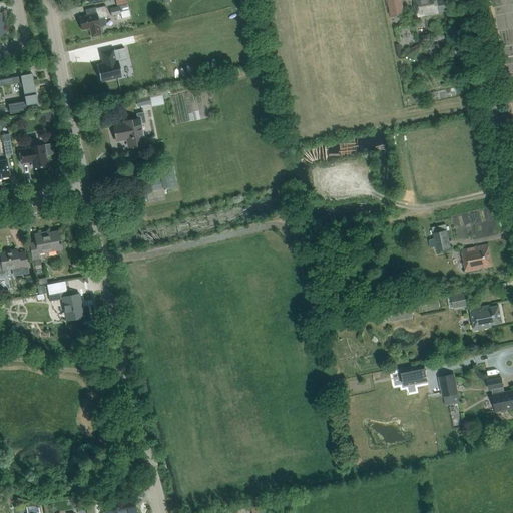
[(401,0),(389,0),(393,15),(404,13),(401,0)]
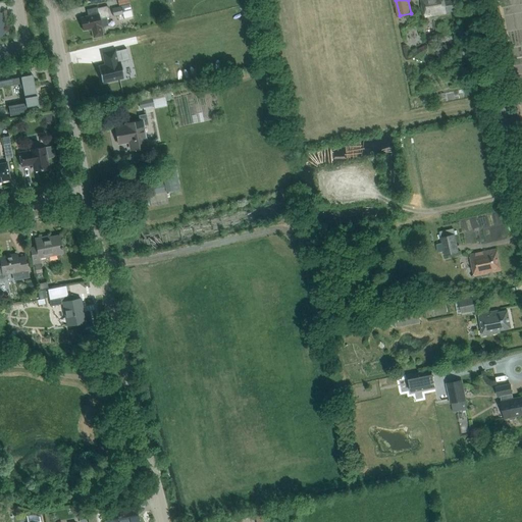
[(444,0),(422,0),(426,17),(453,12),(452,9),(457,8),(455,0),(451,0),(445,1),(444,0)]
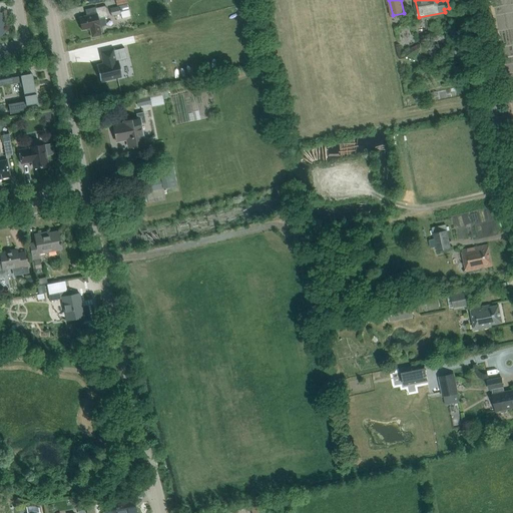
[(127,4),(109,9),(111,16),(120,13),(120,12),(129,10),(127,4)]
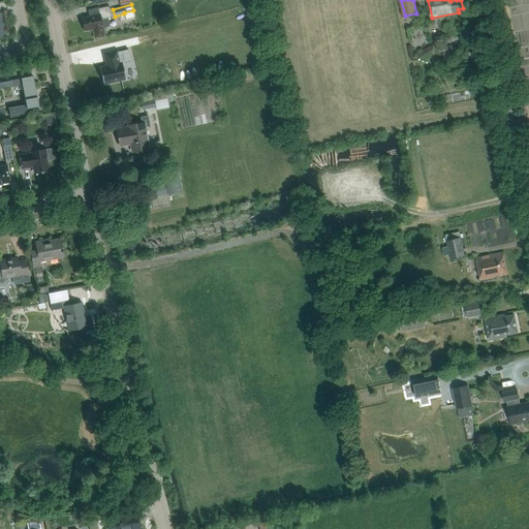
[(99,13),(81,18),(85,31),(92,29),(94,38),(104,36),(103,33),(106,33),(105,27),(110,26),(107,18),(112,18),(109,5),(98,8),(99,13)]
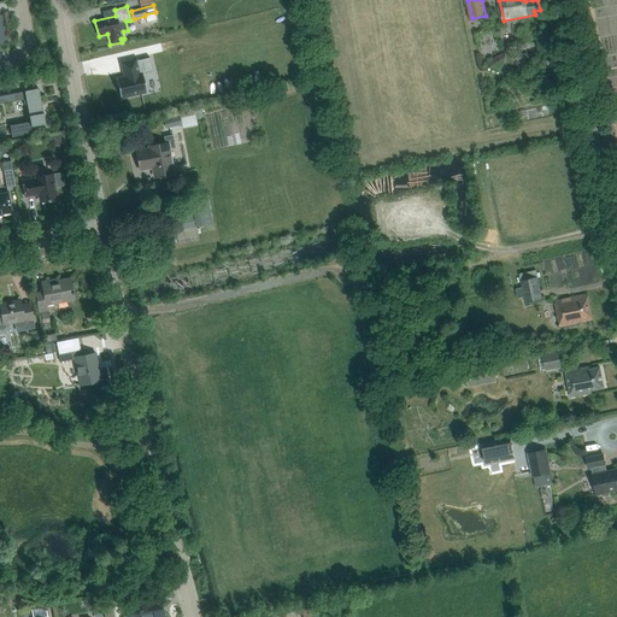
[(121,98),(147,92),(142,74),(153,71),(150,58),(136,60),(136,59),(122,63),(124,77),(116,78),(121,98)]
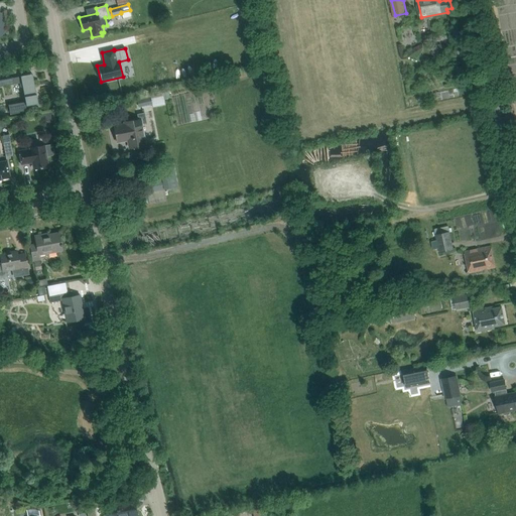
[(24,103),(9,105),(10,114),(26,111),(25,106),(25,105),(26,106),(37,104),(32,74),(20,76),(20,78),(19,77),(12,78),(13,84),(20,82),(20,81),(21,80),(25,103),(24,103)]
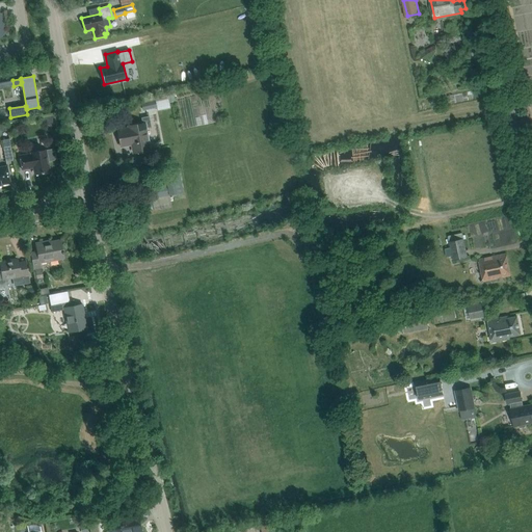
[(155,101),(143,103),(145,109),(156,107),(155,101)]
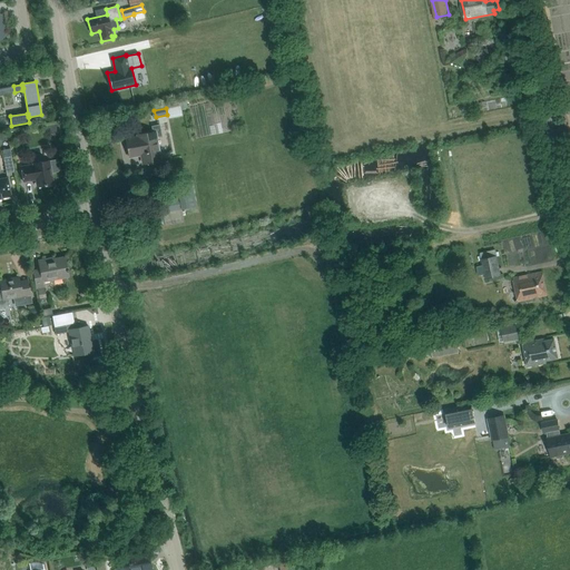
[(151,126),(153,133),(137,136),(137,137),(126,139),(129,155),(136,153),(140,151),(143,164),(160,160),(156,137),(161,136),(159,125),(151,126)]
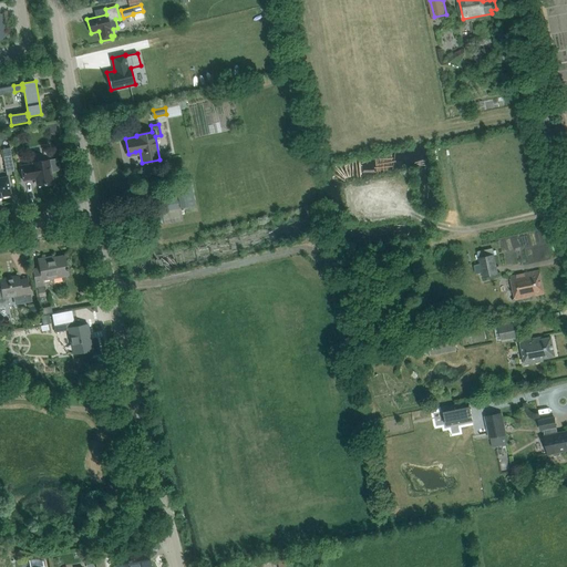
[(20,137),(19,130),(9,131),(10,138),(20,137)]
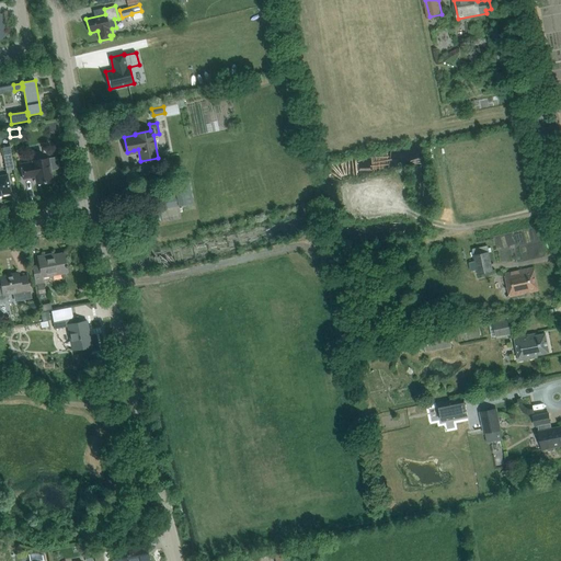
[(4,156),(3,156),(7,171),(14,169),(11,153),(4,156)]
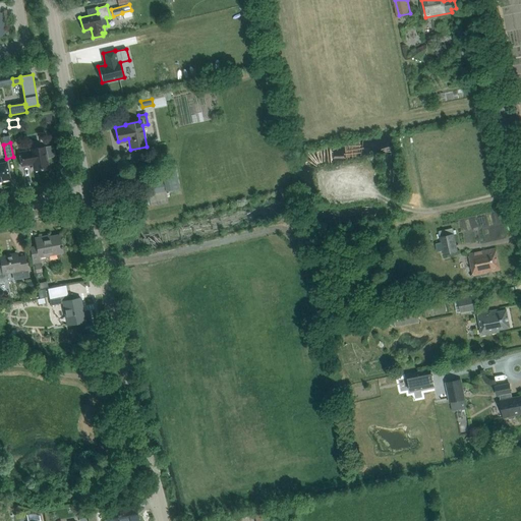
[(30,151),(18,153),(21,166),(29,165),(29,164),(33,163),(34,171),(49,168),(47,158),(53,157),(54,155),(53,148),(51,147),(45,148),(45,147),(30,150),(30,151)]
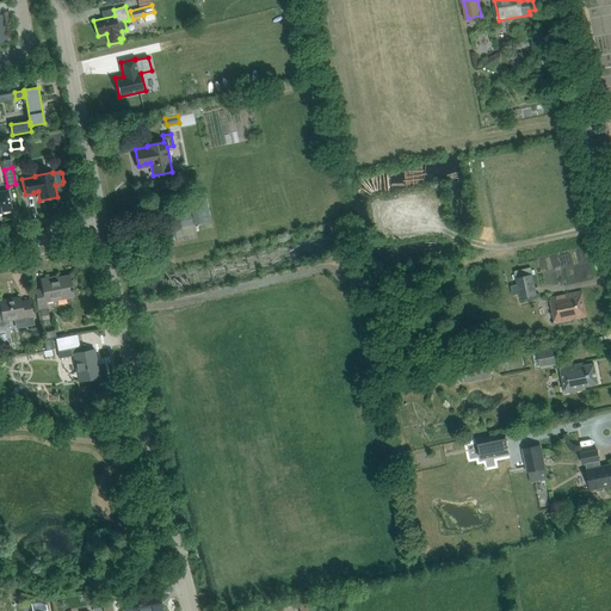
[(0,213),(1,214),(1,213),(12,210),(8,190),(0,191),(0,213)]
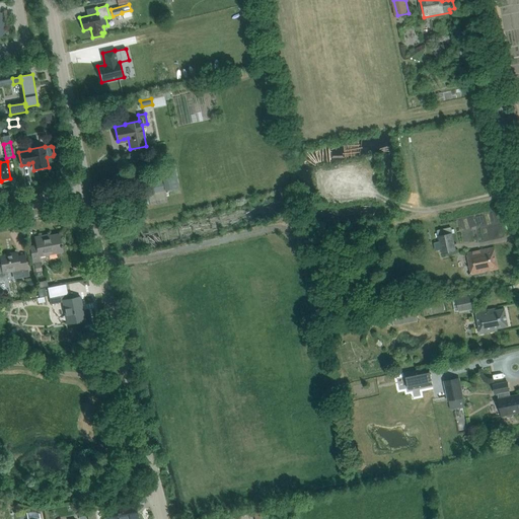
[(146,183),(147,194),(177,189),(174,168),(161,170),(163,180),(146,183)]
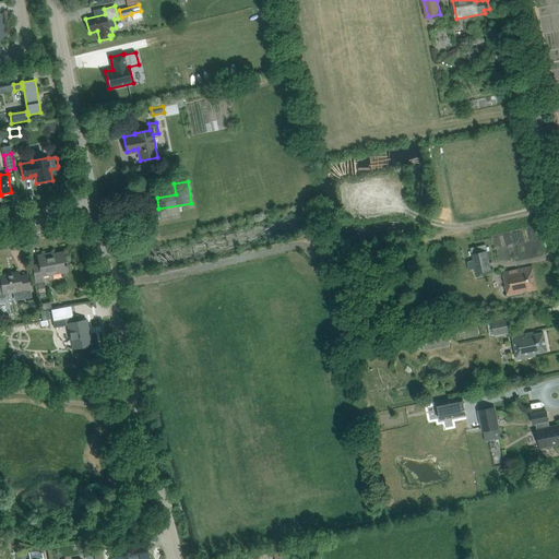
[(38,264),(32,265),(35,283),(43,282),(42,275),(67,271),(63,252),(46,256),(46,254),(37,256),(38,264)]
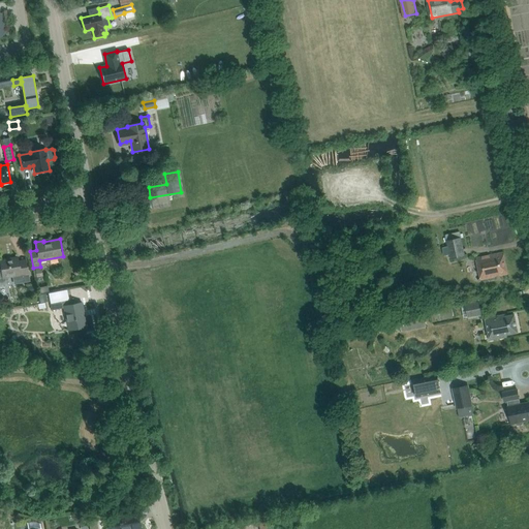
[(461,239),(446,242),(450,260),(465,257),(461,239)]
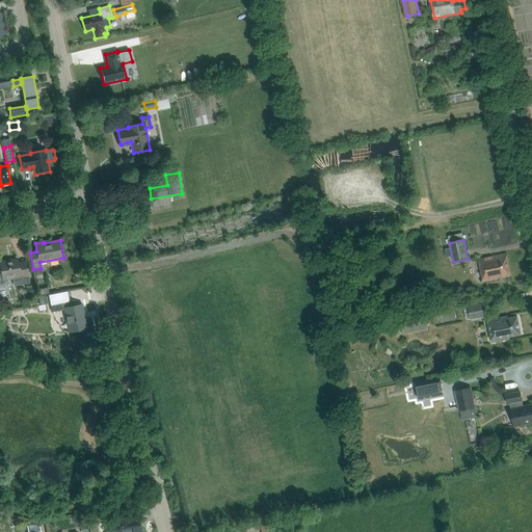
[(338,273),(335,254),(323,256),(326,275),(338,273)]
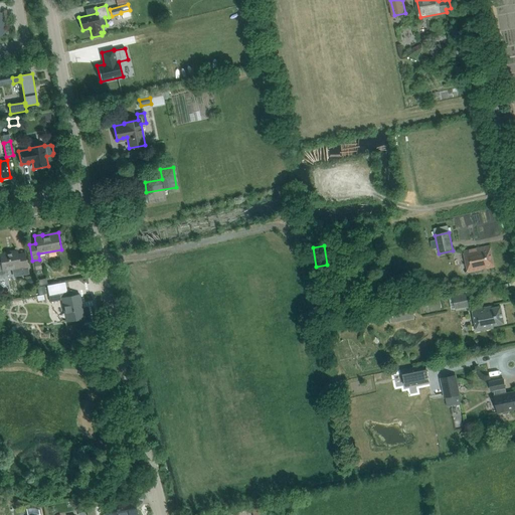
[(491,245),(464,251),(468,273),(495,267),(491,245)]
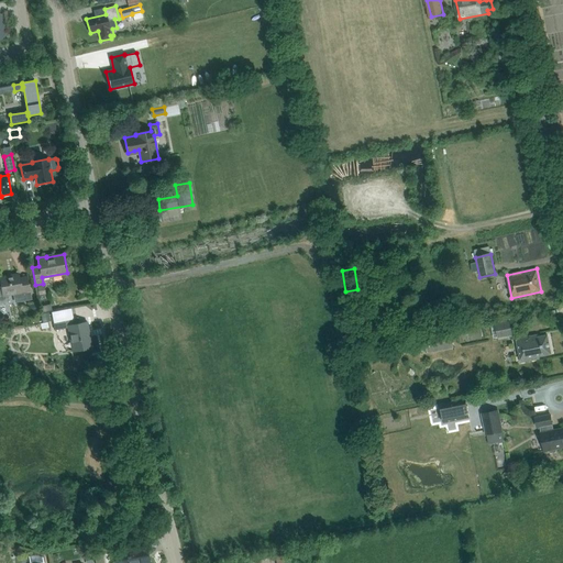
[(28,282),(20,283),(19,274),(0,277),(0,282),(1,287),(0,286),(0,305),(1,305),(3,304),(6,301),(8,299),(9,297),(10,294),(14,293),(17,302),(31,299),(28,282)]
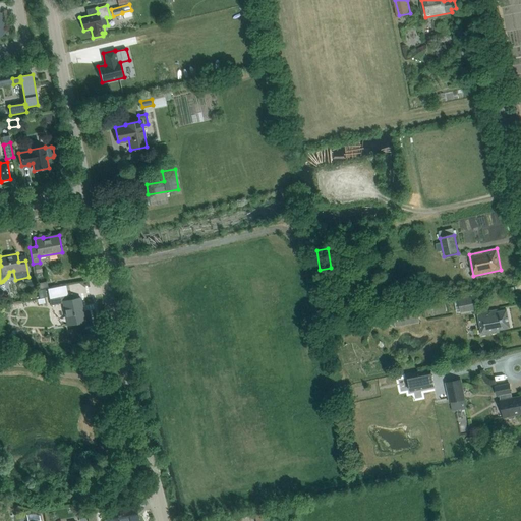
[(51,306),(62,304),(66,325),(85,321),(81,300),(73,301),(72,294),(49,298),(51,306)]
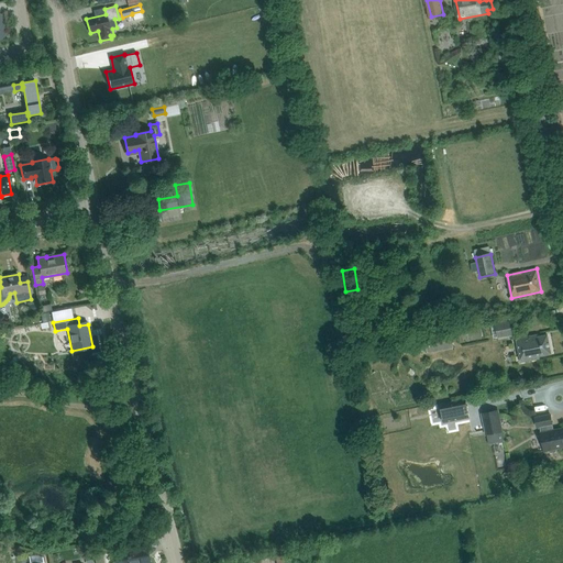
[(512,334),(510,321),(490,326),(493,339),(512,334)]
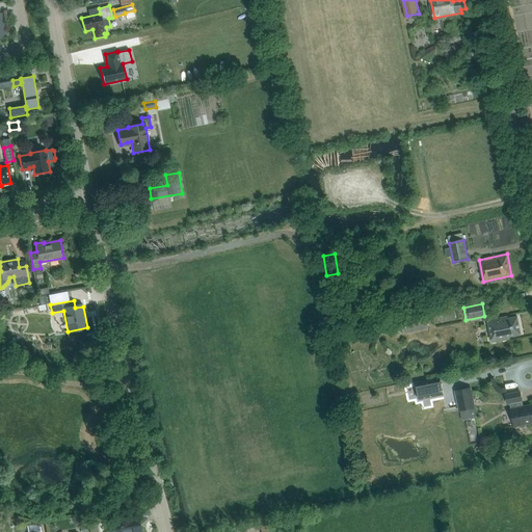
[(405,331),(427,327),(425,316),(403,320),(405,331)]
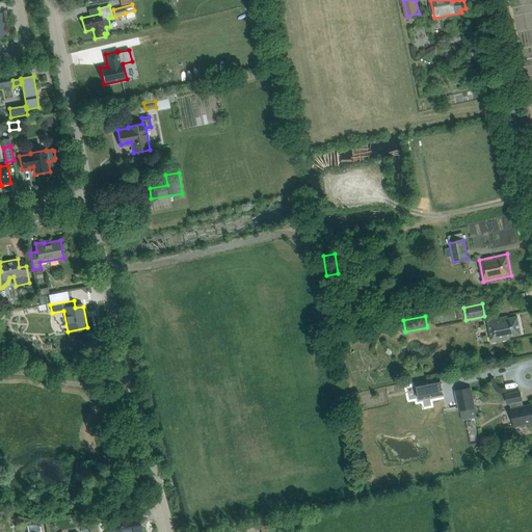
[(510,337),(522,335),(517,317),(508,319),(508,317),(488,320),(493,343),(510,339),(510,337)]
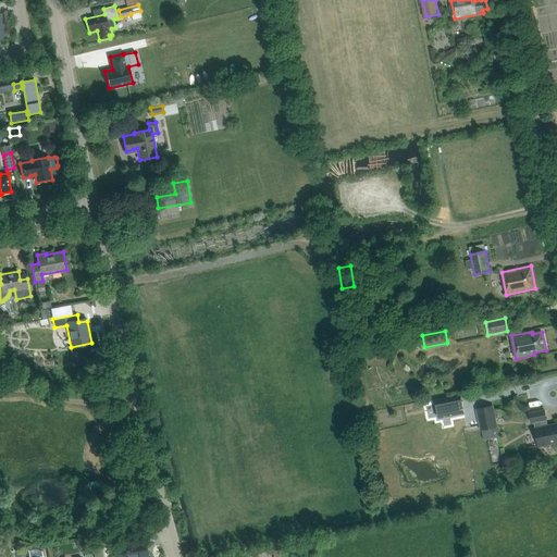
[(438,418),(463,413),(460,396),(435,401),(438,418)]
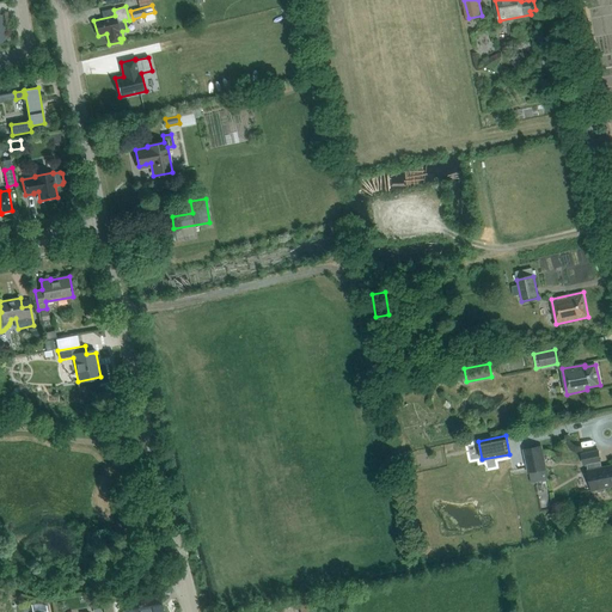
[(542,446),(525,450),(528,472),(531,484),(546,481),(545,470),(546,469),(542,446)]
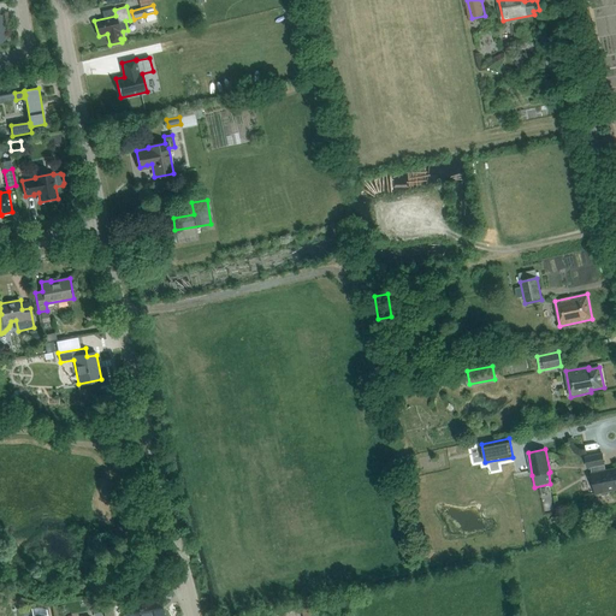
[(603,454),(586,457),(587,467),(591,467),(592,474),(596,495),(600,493),(600,495),(603,496),(608,495),(609,492),(609,491),(614,490),(614,489),(615,487),(615,471),(610,472),(610,471),(606,471),(600,472),(599,465),(605,463),(603,454)]
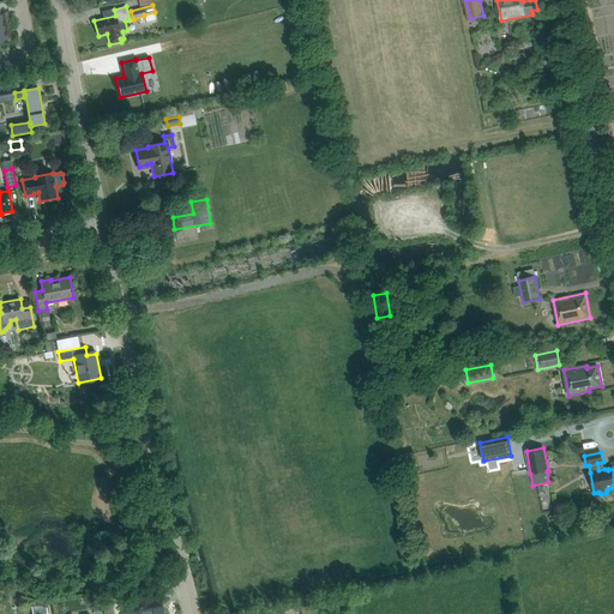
[(128,613),(162,613),(162,608),(160,609),(158,602),(161,602),(157,587),(157,588),(157,589),(132,594),(132,595),(133,595),(134,597),(131,599),(126,600),(128,613)]
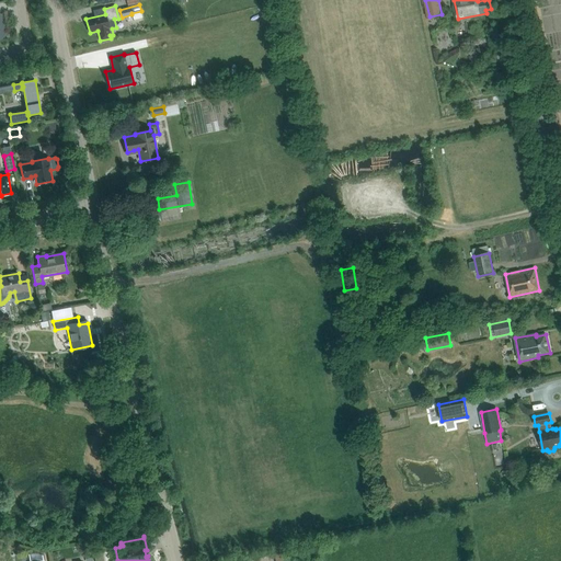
[(100,542),(92,544),(93,553),(102,552),(109,550),(106,541),(100,542)]
